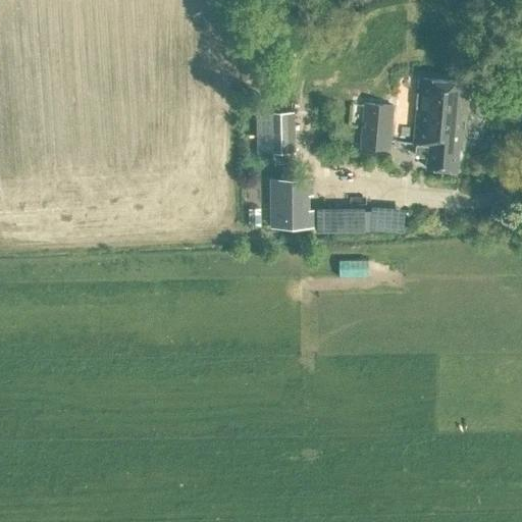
[(459,147),(462,147),(468,83),(420,77),(414,144),(429,145),(426,168),(456,171),(459,147)]
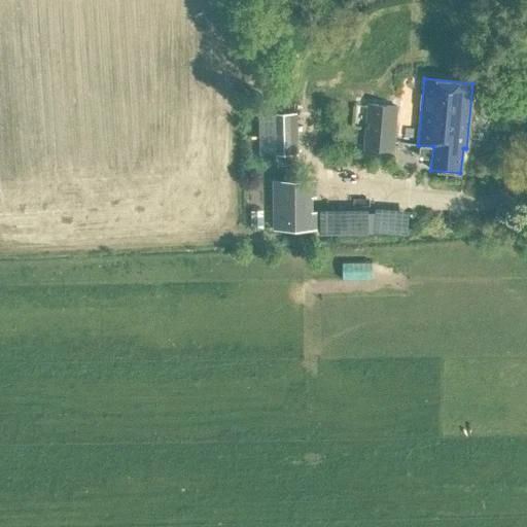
[(363,149),(393,151),(397,107),(367,104),(365,123),(369,123),(369,129),(365,129),(363,149)]
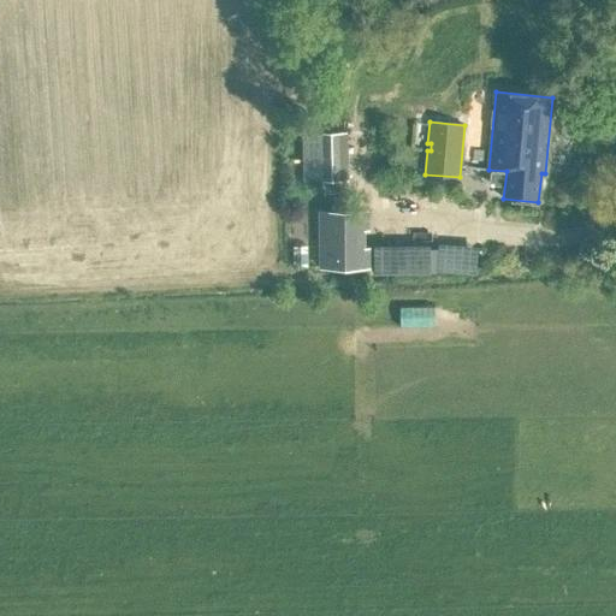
[(323,181),(348,179),(347,131),(321,131),(323,181)]
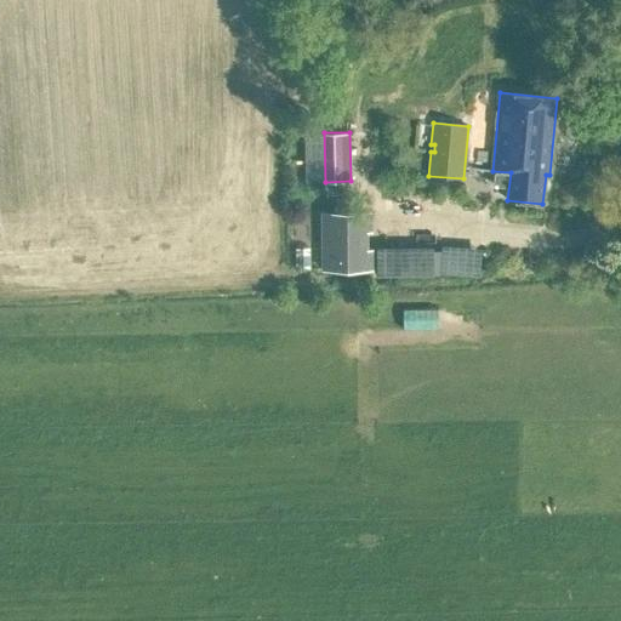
[(320,214),(322,271),(372,271),(372,250),(368,250),(368,233),(372,233),(371,214),(320,214)]
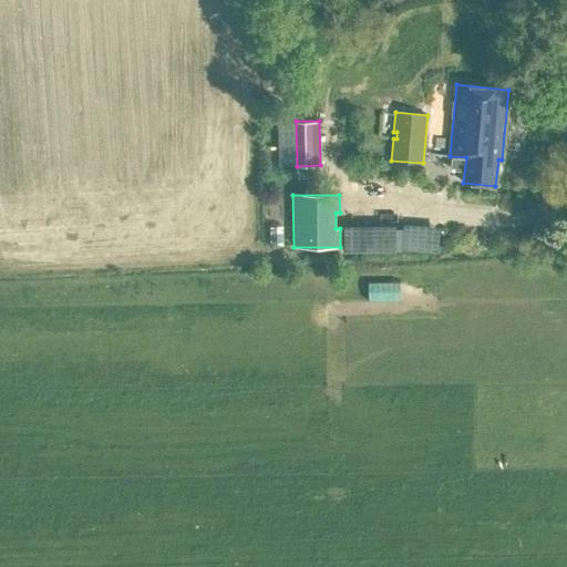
[(393,224),(343,227),(344,248),(394,246),(393,224)]
